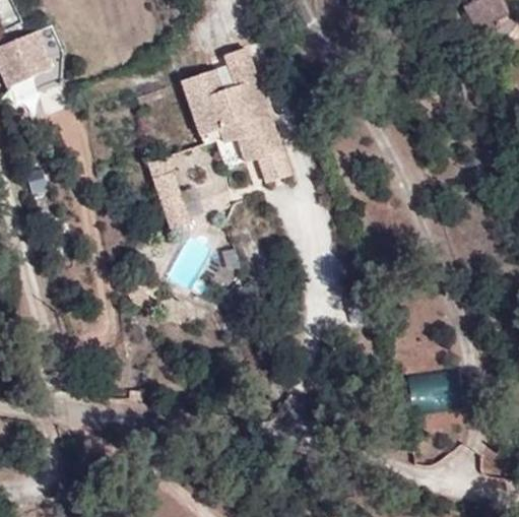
[(11,0),(21,20),(30,16),(22,0),(11,0)]
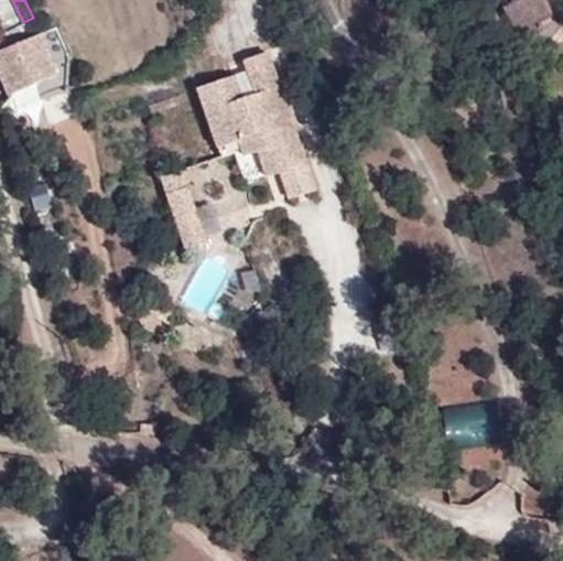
[(542,28),(539,21),(528,0),(507,0),(500,3),(520,39),(542,28)]
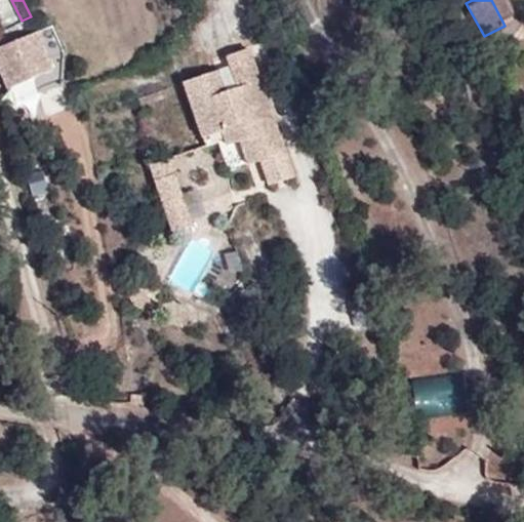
[(491,0),(501,19),(513,13),(506,0),(491,0)]
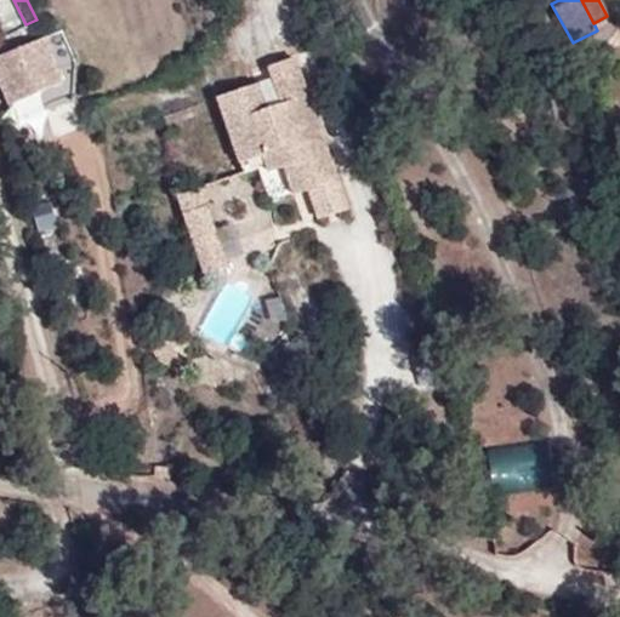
[(33,39),(17,46),(24,61),(0,72),(0,89),(6,103),(51,84),(33,39)]
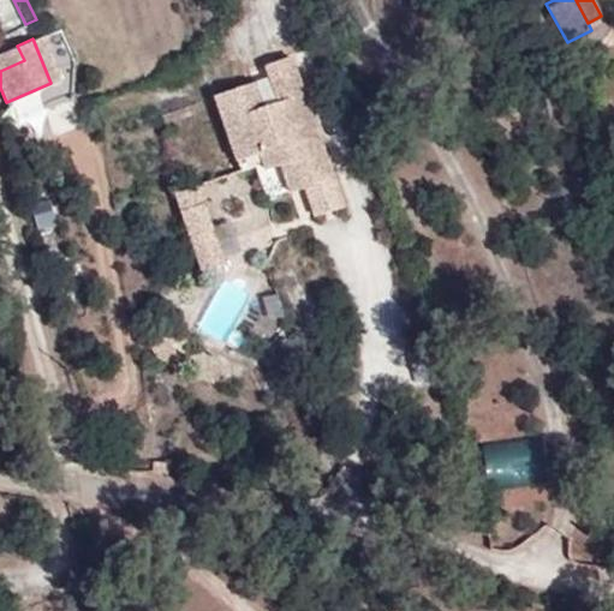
[(0,71),(24,60),(17,46),(16,42),(0,48),(0,71)]
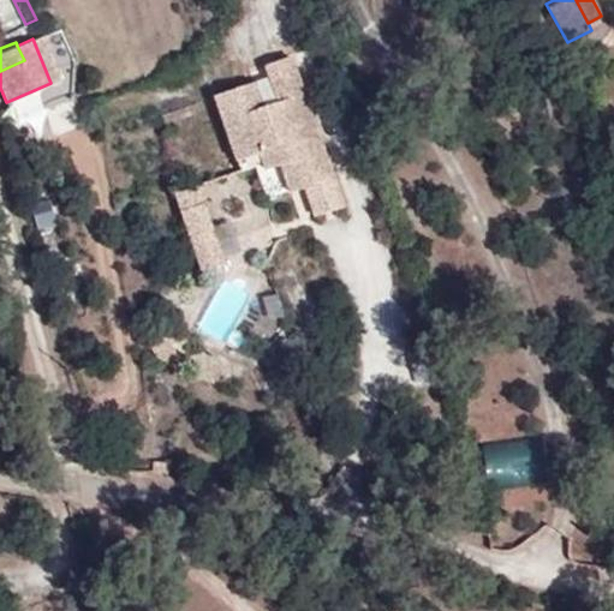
[(345,205),(294,54),(264,65),(278,102),(267,107),(257,81),(210,96),(233,161),(257,153),(264,171),(281,165),(292,195),(303,191),(313,217),(345,205)]
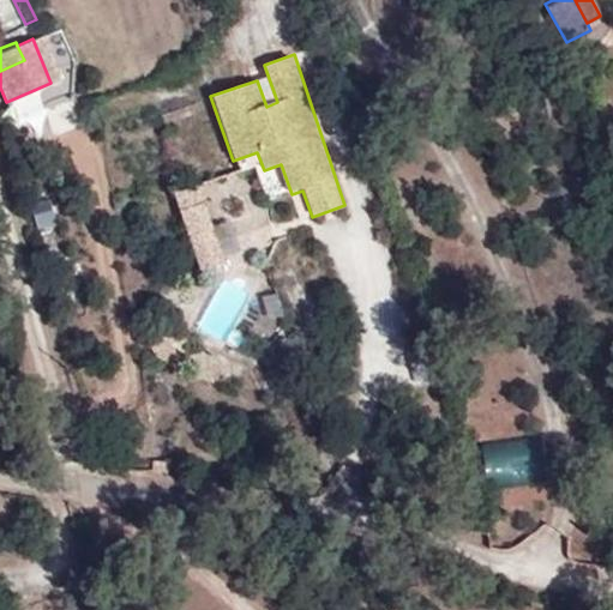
[(174,189),(200,272),(226,264),(205,201),(200,204),(193,183),(174,189)]
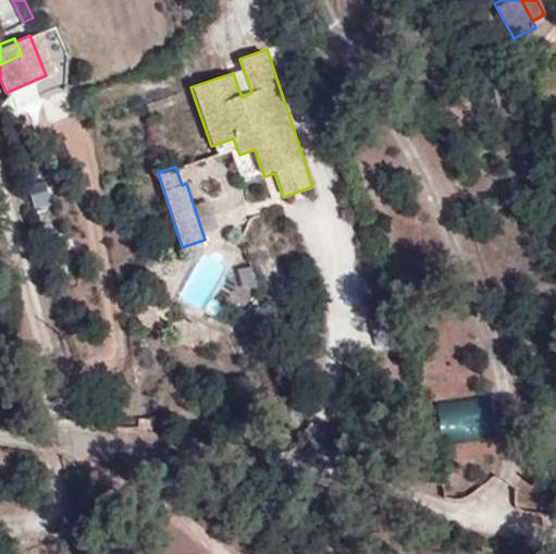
[(440,397),(443,436),(491,433),(489,394),(440,397)]
